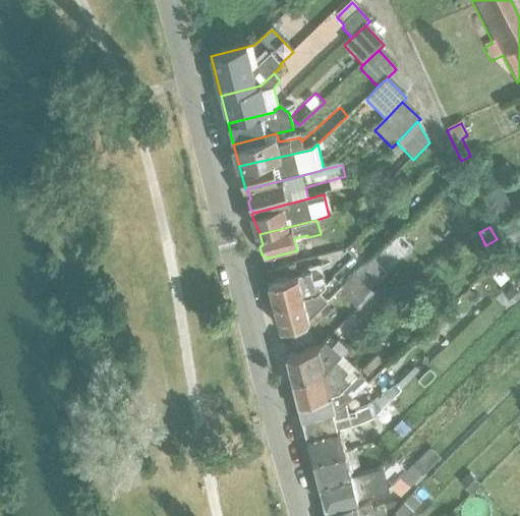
[(294,238),(297,250),(310,246),(308,237),(307,235),(294,238)]
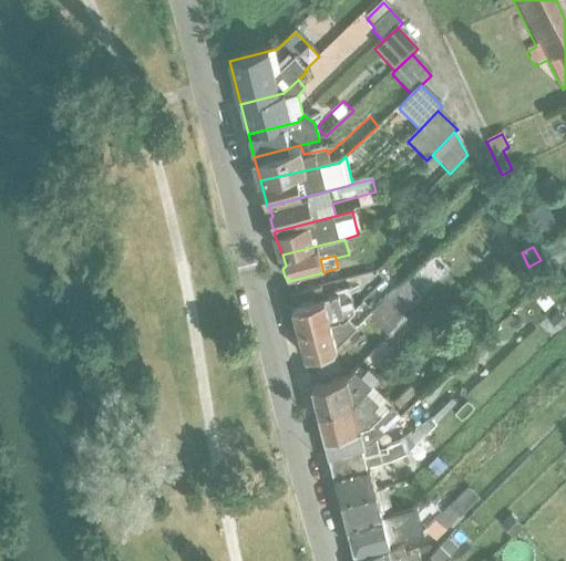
[(434,256),(368,318),(390,340),(408,322),(403,318),(450,274),(434,256)]
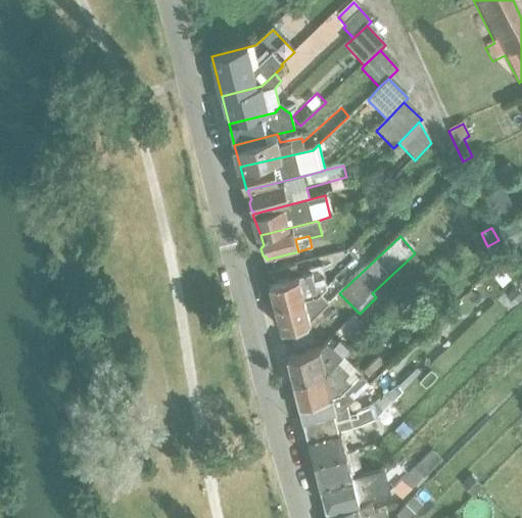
[(509,238),(502,242),(505,247),(503,248),(510,262),(511,264),(520,259),(512,244),(509,238)]
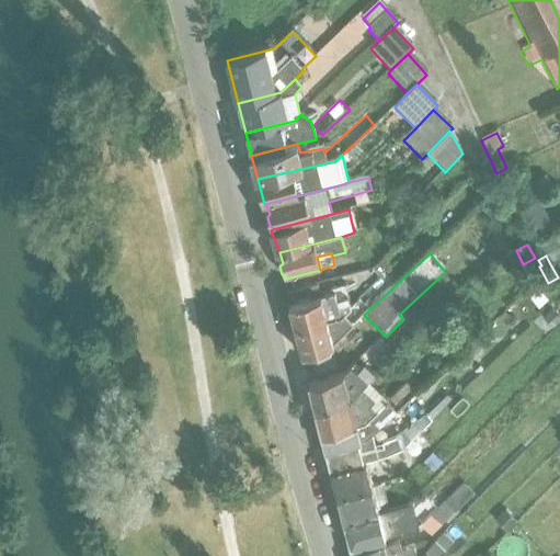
[(324,285),(286,295),(289,307),(295,330),(341,318),(350,309),(345,287),(326,292),(324,285)]
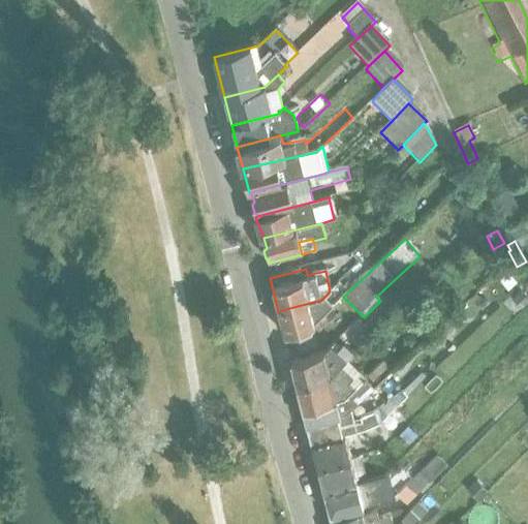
[(321,300),(278,311),(284,335),(285,336),(288,349),(312,337),(309,329),(334,306),(333,305),(345,293),(338,284),(330,291),(321,300)]
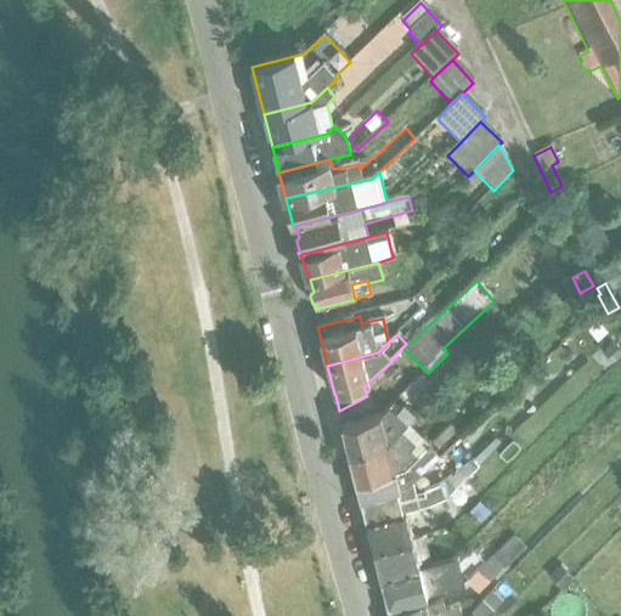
[(382,417),(343,427),(350,455),(389,445),(408,425),(416,418),(404,407),(396,416),(389,410),(382,417)]
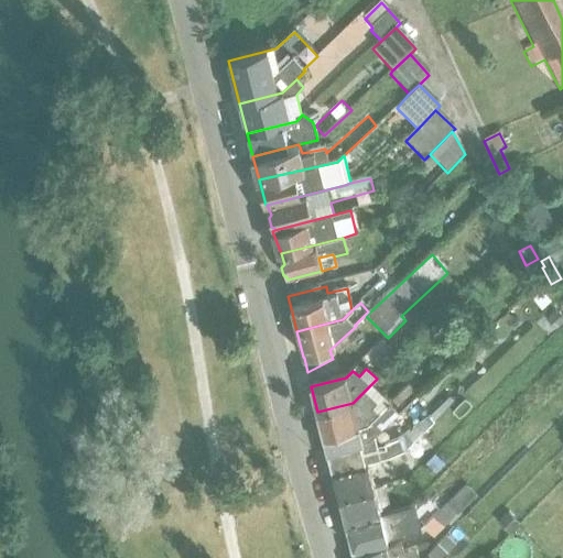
[(353,403),(317,412),(324,438),(367,426),(389,405),(390,403),(370,385),(353,403)]
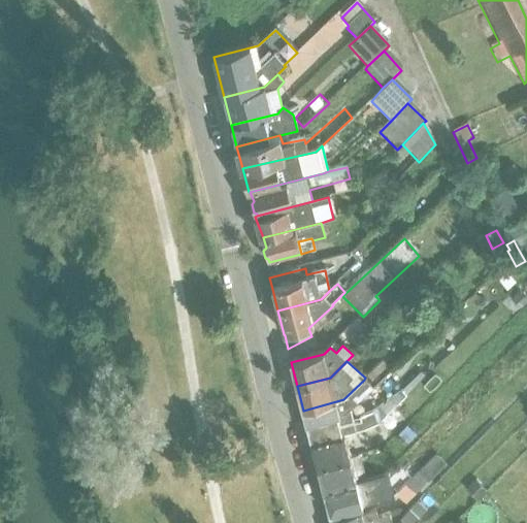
[(383,363),(368,377),(376,386),(391,372),(383,363)]
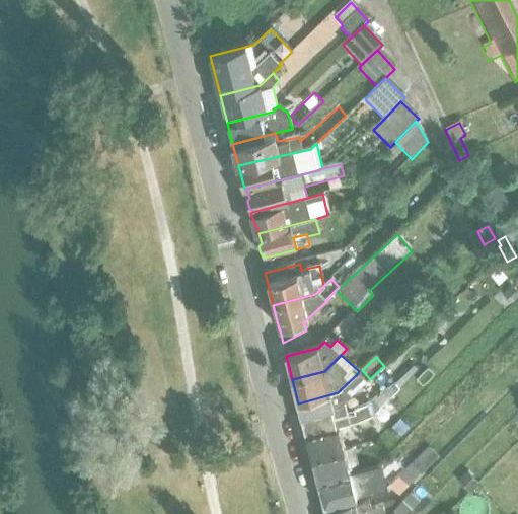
[(338,392),(298,404),(301,417),(344,404),(367,382),(358,373),(338,392)]
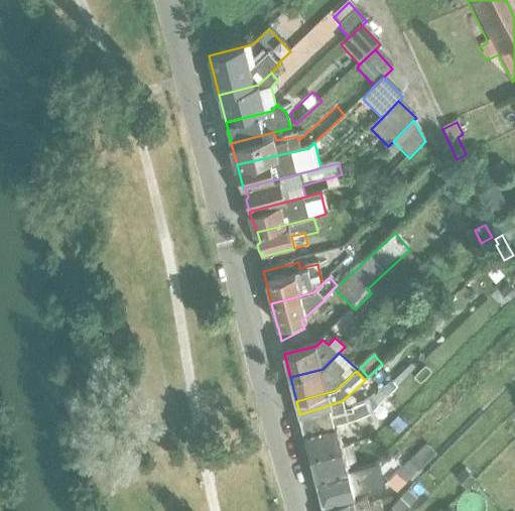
[(342,401),(299,414),(304,434),(336,425),(373,414),(397,389),(392,384),(369,401),(352,409),(353,412),(346,414),(342,401)]
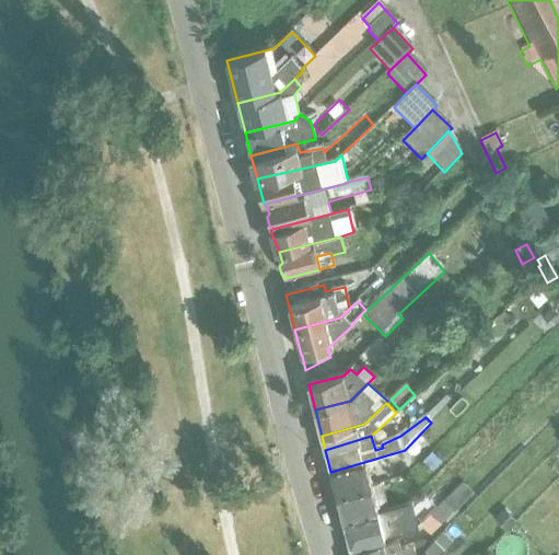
[(431,455),(421,465),(432,475),(442,465),(431,455)]
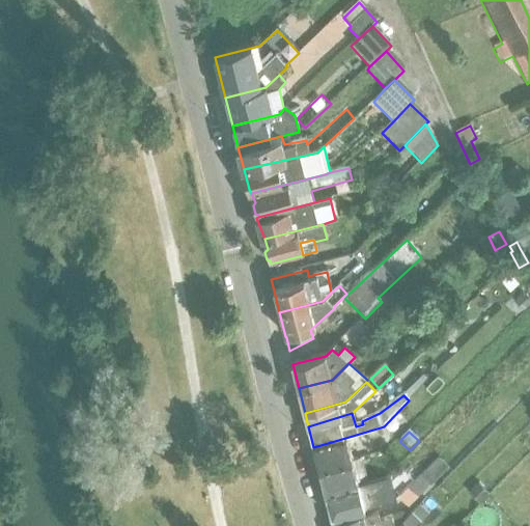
[(345,438),(313,447),(319,471),(353,463),(345,438)]
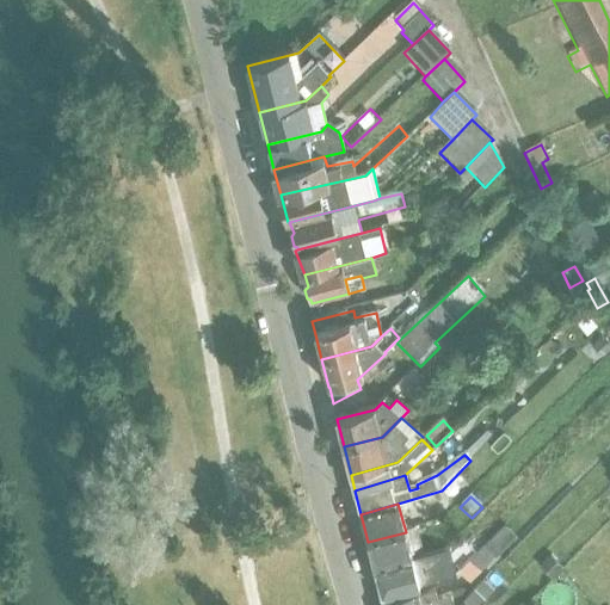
[(482,549),(457,574),(470,586),(517,538),(505,526),(482,549)]
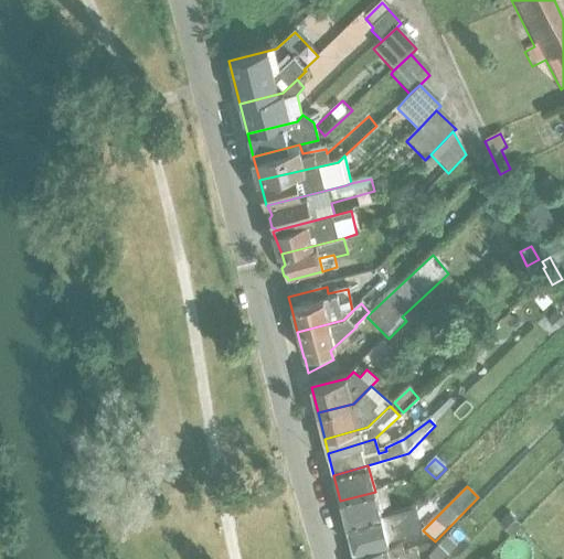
[(375,492),(340,501),(341,504),(347,526),(381,517),(391,515),(385,490),(375,492)]
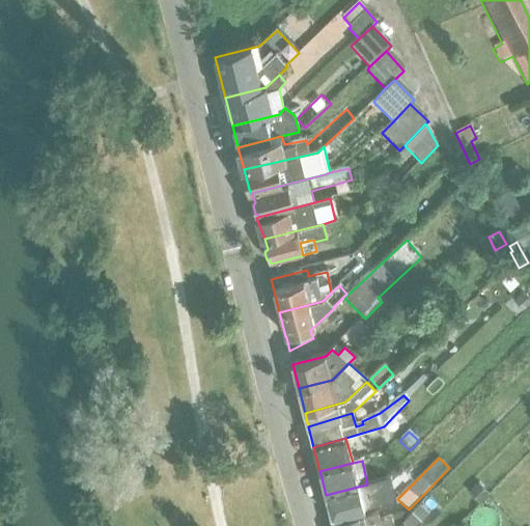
[(358,487),(326,495),(332,520),(393,502),(396,500),(391,478),(367,485),(358,487)]
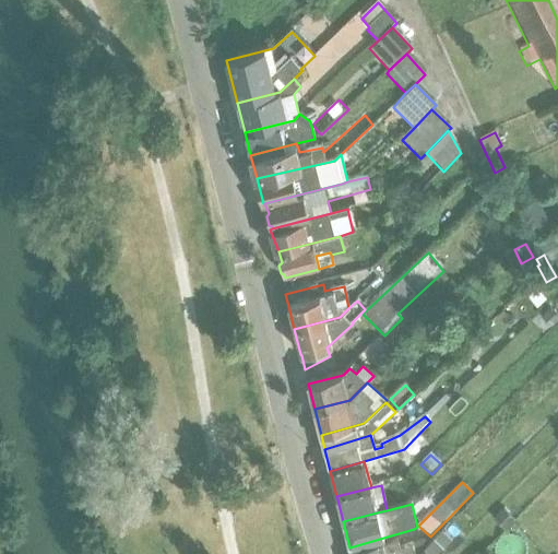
[(503,511),(494,521),(505,533),(514,523),(503,511)]
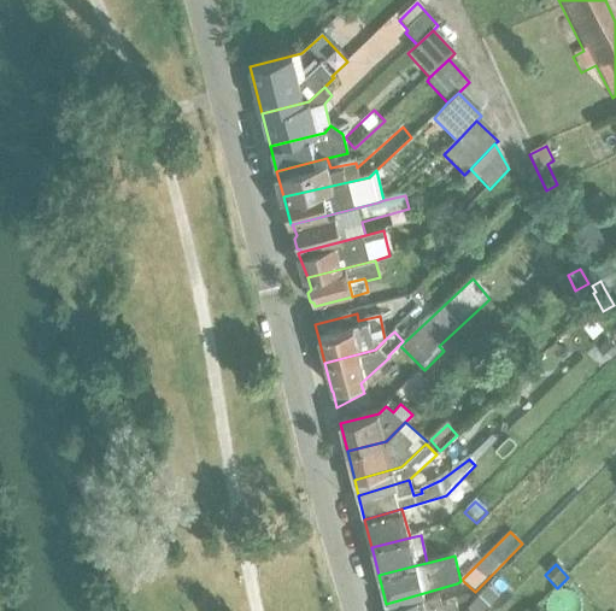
[(486,610),(498,599),(487,589),(470,610),(486,610)]
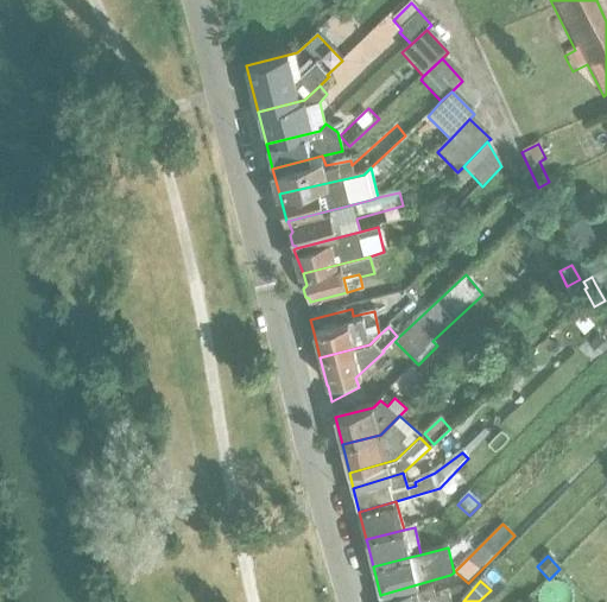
[(416,590),(381,599),(383,601),(450,601),(449,593),(435,597),(434,590),(417,594),(416,590)]
